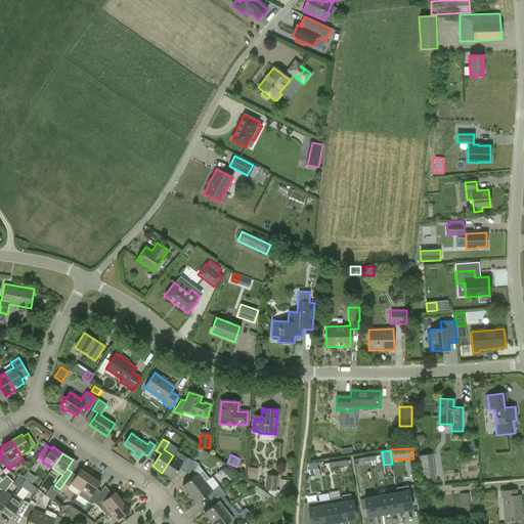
[(431,454),(421,456),(424,478),(434,476),(431,454)]
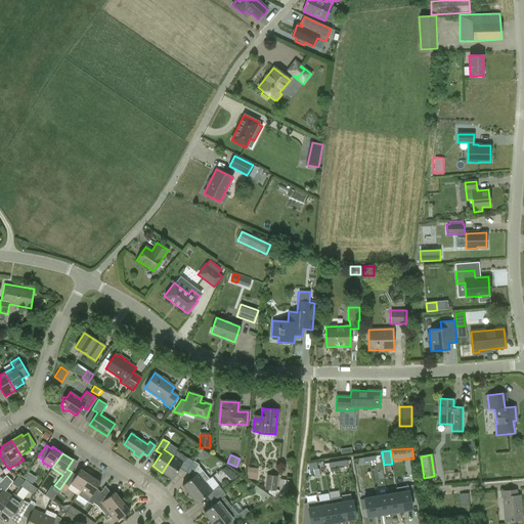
[(183,462),(173,455),(162,473),(171,479),(183,462)]
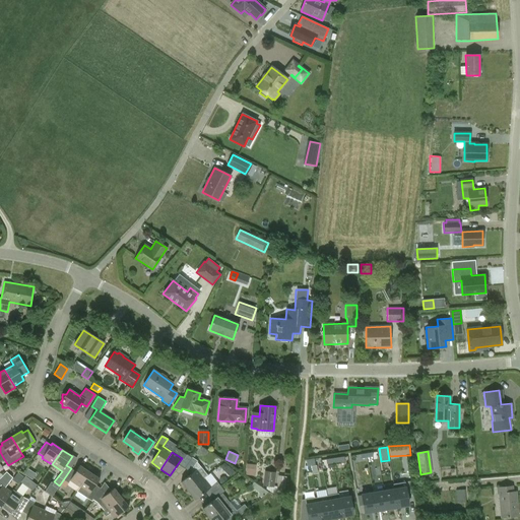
[(179,465),(185,469),(192,458),(187,454),(179,465)]
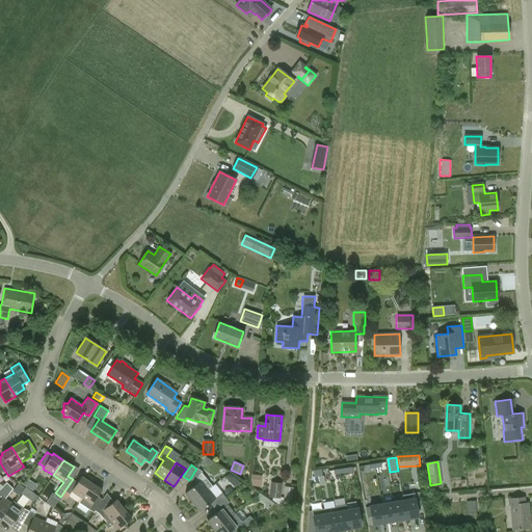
[(195,481),(197,483),(185,494),(192,502),(208,489),(212,486),(201,473),(202,472),(196,469),(189,480),(193,483),(195,481)]
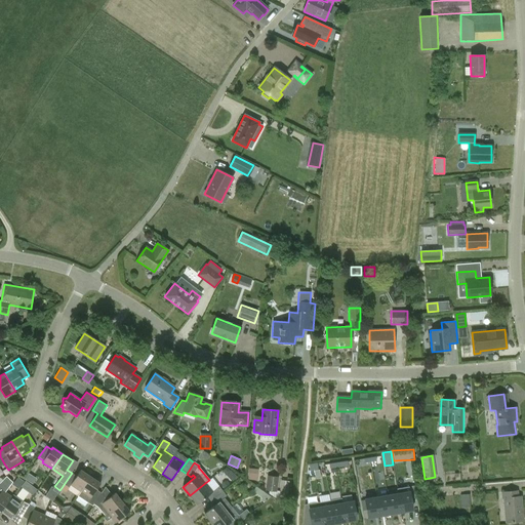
[(258,469),(249,469),(248,480),(255,485),(256,481),(257,481),(258,469)]
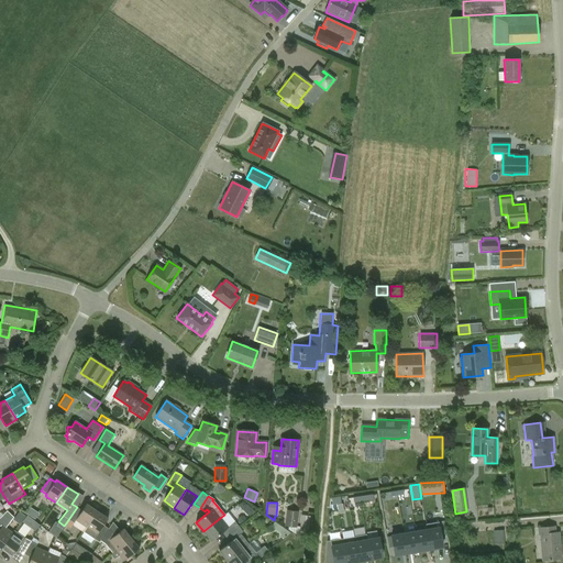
[(75,520),(86,528),(97,511),(86,504),(81,510),(77,507),(65,525),(70,528),(75,520)]
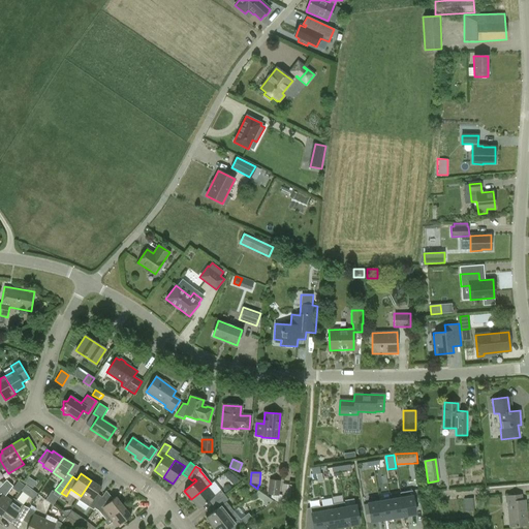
[(214,478),(219,488),(228,483),(224,474),(214,478)]
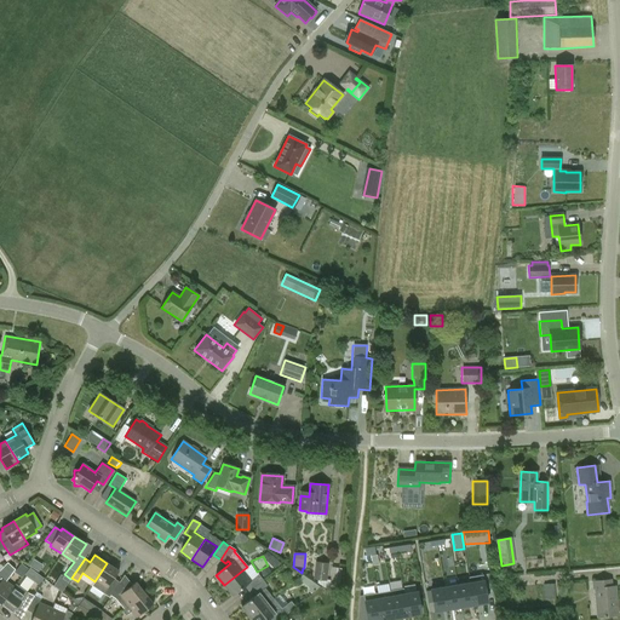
[(315,561),(314,580),(320,580),(319,584),(325,585),(326,581),(328,563),(315,561)]
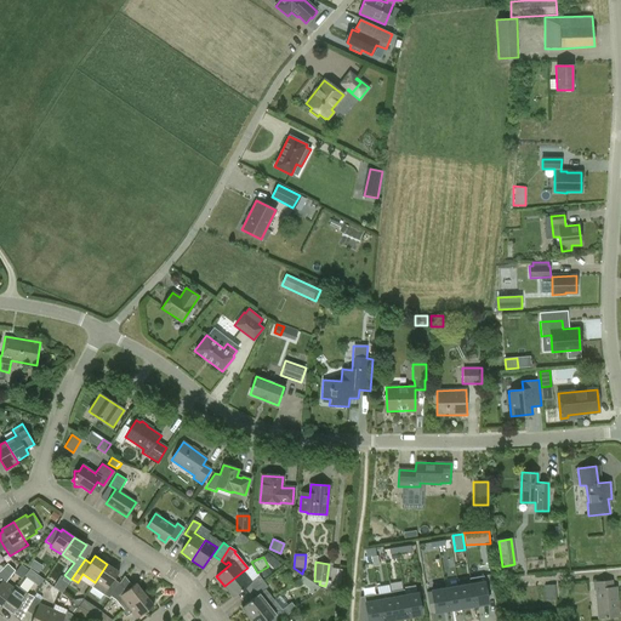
[(22,564),(16,573),(22,577),(28,569),(22,564)]
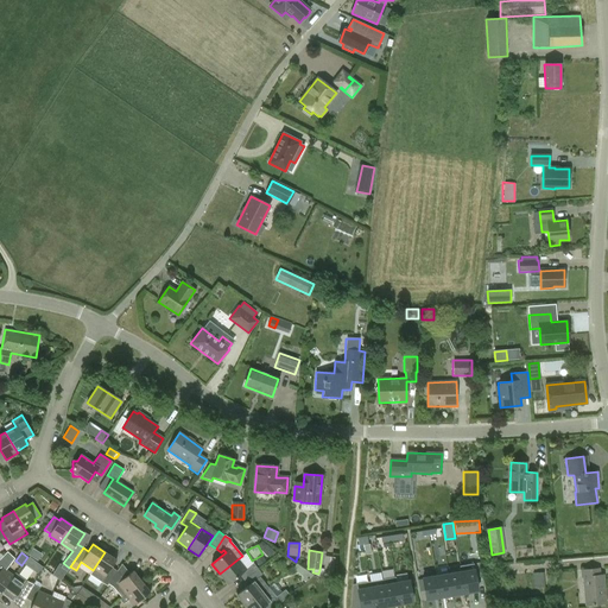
[(107,586),(108,584),(116,571),(112,568),(116,559),(105,552),(93,570),(90,575),(101,582),(107,586)]
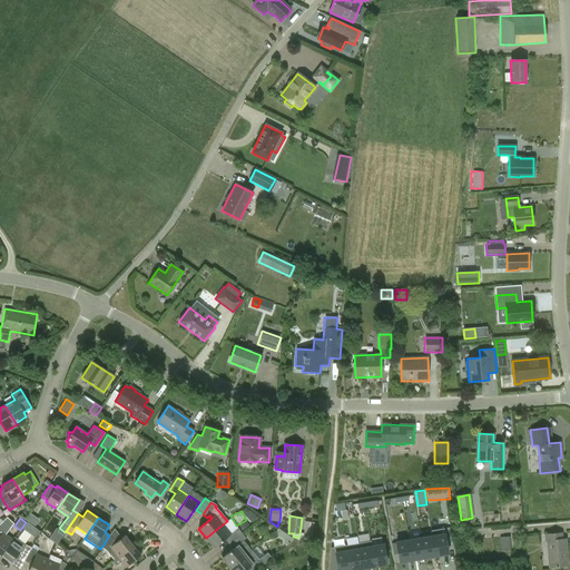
[(226,538),(231,542),(242,533),(237,529),(231,534),(223,524),(206,538),(214,548),(226,538)]
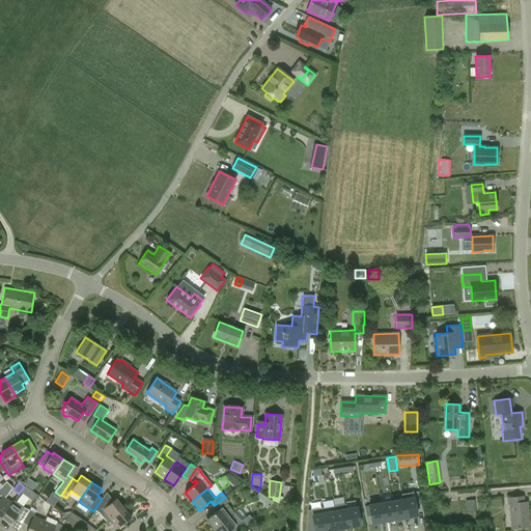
[(0,490),(0,516),(1,518),(11,503),(2,496),(4,494),(2,492),(0,490)]
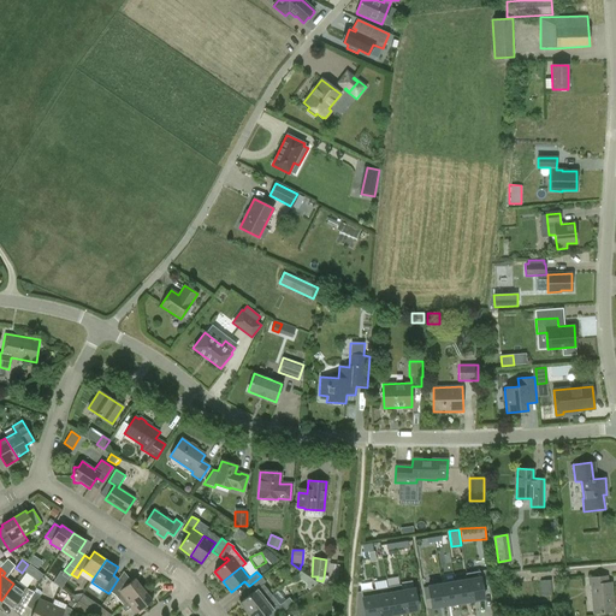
[(466,573),(467,579),(471,600),(484,598),(479,570),(466,573)]
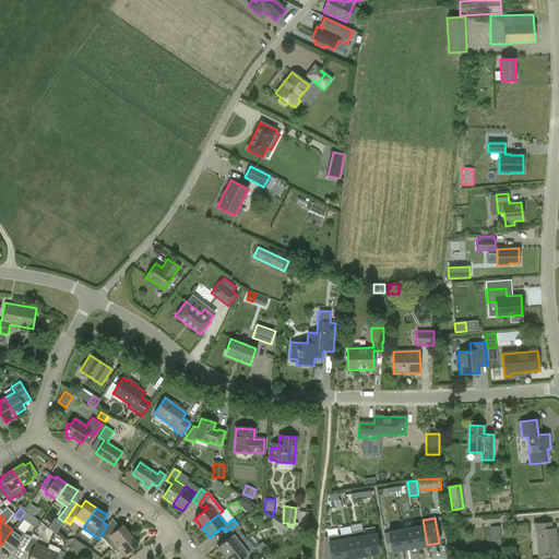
[(99,537),(104,539),(113,549),(115,547),(130,535),(122,525),(119,527),(111,519),(107,525),(99,537)]
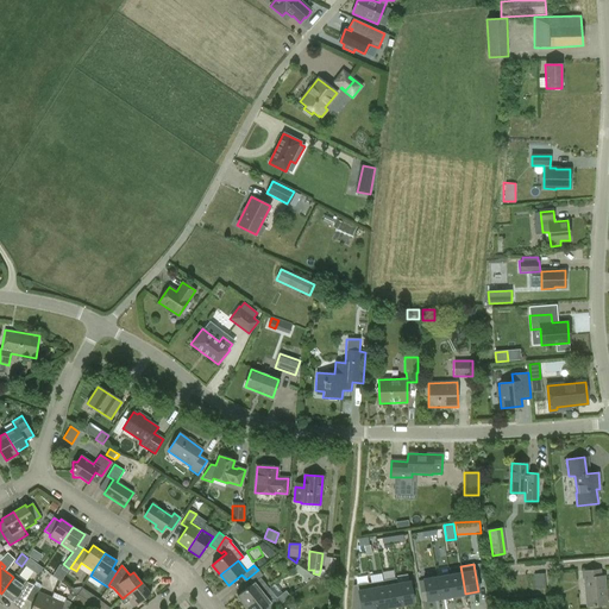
[(263,576),(258,570),(246,579),(250,585),(237,596),(245,607),(268,588),(259,578),(263,576)]
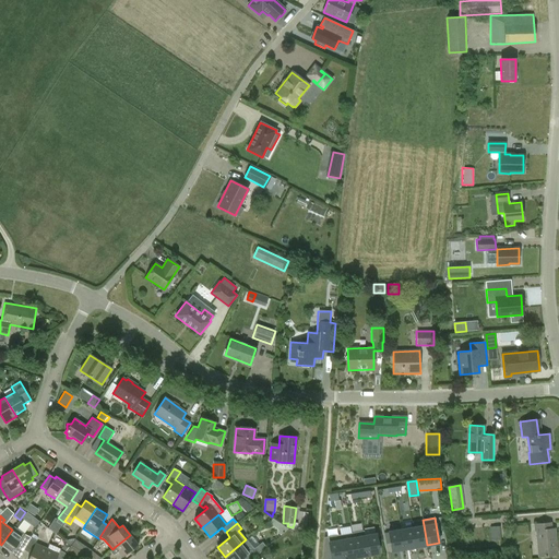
[(551,528),(550,523),(534,524),(534,532),(536,532),(538,557),(557,555),(555,527),(551,528)]
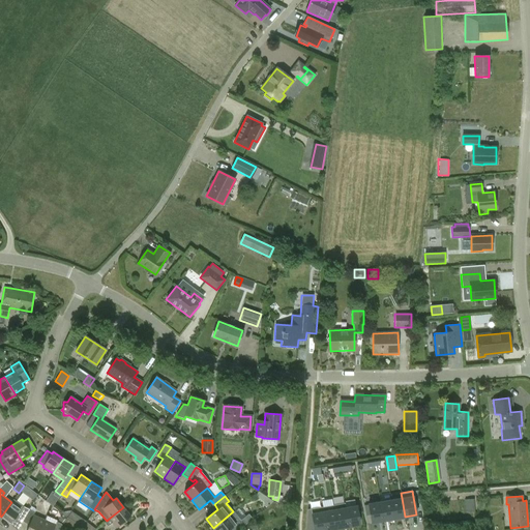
[(266,497),(262,498),(266,507),(273,501),(266,497)]
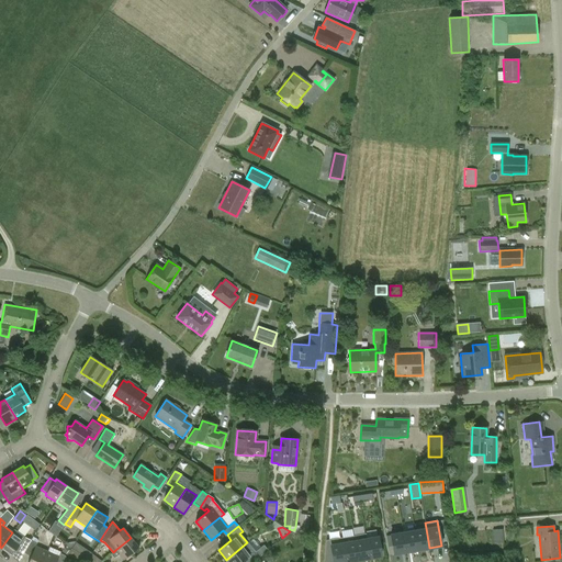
[(418,550),(429,548),(426,528),(414,530),(418,550)]
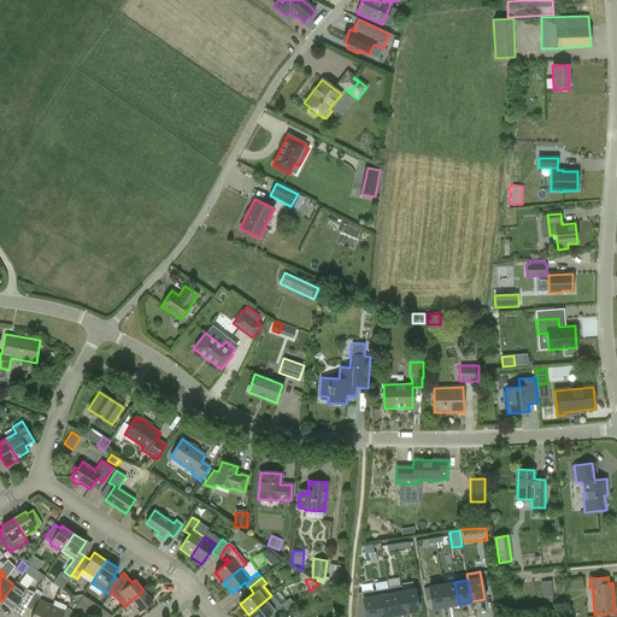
[(552,597),(552,581),(541,580),(541,597),(552,597)]
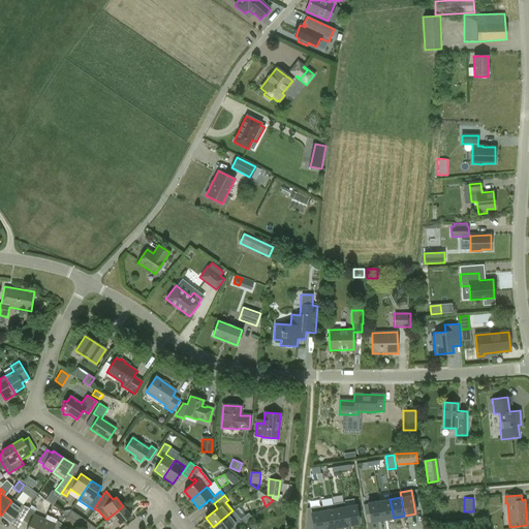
[(394,518),(390,499),(379,501),(382,520),(394,518)]
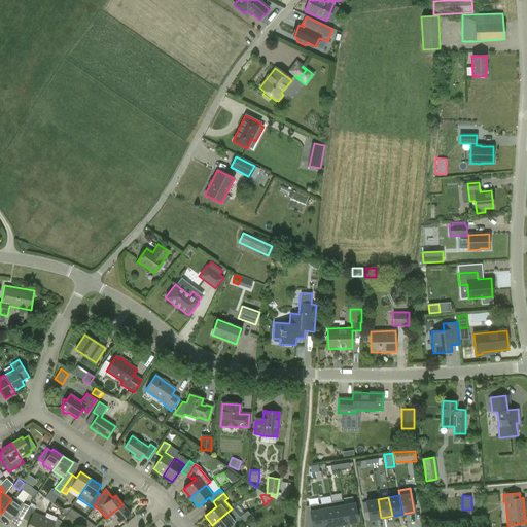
[(15,515),(22,519),(29,506),(23,503),(22,506),(11,499),(1,514),(10,521),(15,515)]
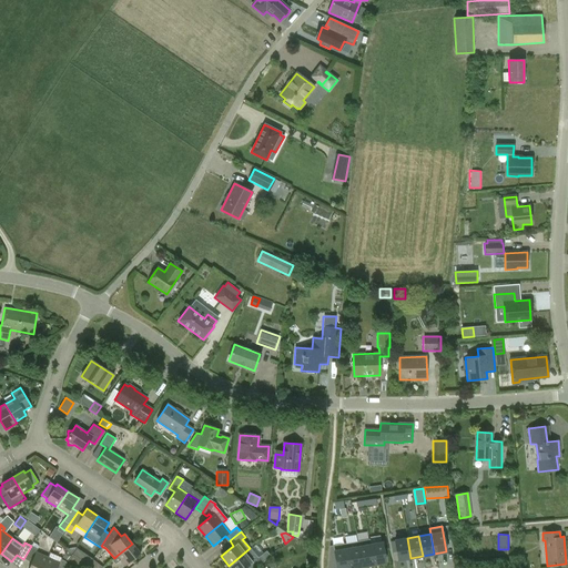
[(411,558),(407,538),(395,540),(398,560),(411,558)]
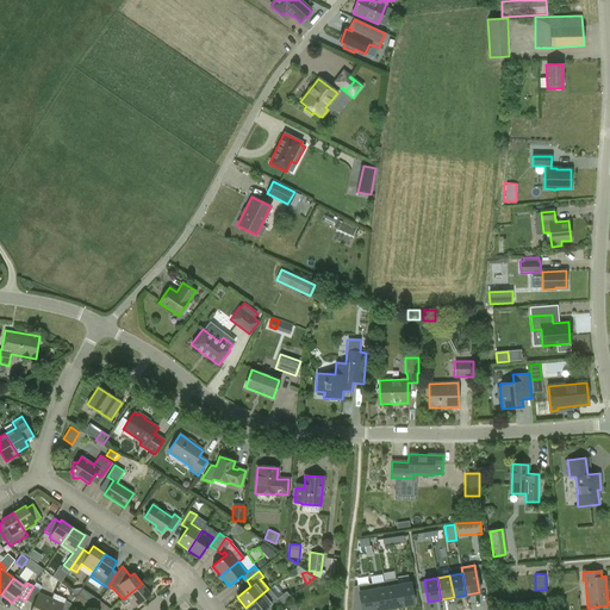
[(402,607),(398,585),(397,579),(384,582),(384,587),(388,609),(402,607)]
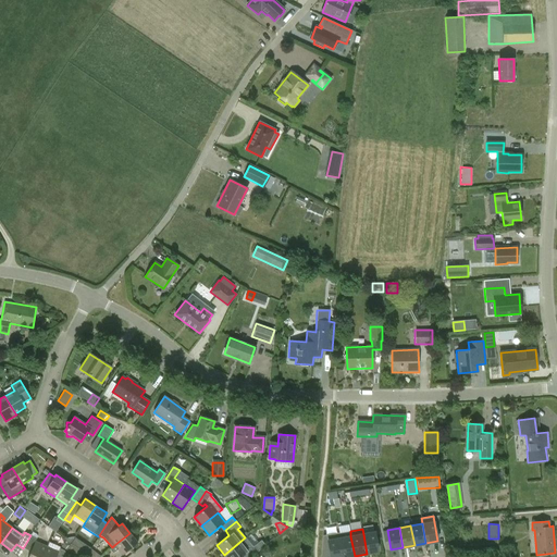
[(245,537),(224,555),(225,556),(239,556),(244,554),(246,556),(250,556),(262,548),(265,545),(254,531),(245,537)]
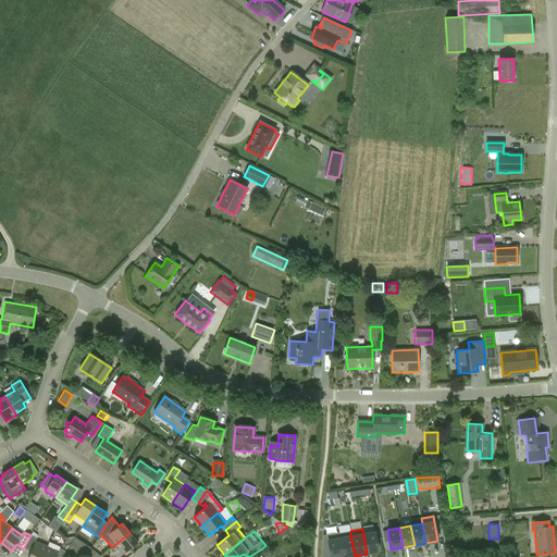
[(374,532),(363,534),(367,554),(378,552),(374,532)]
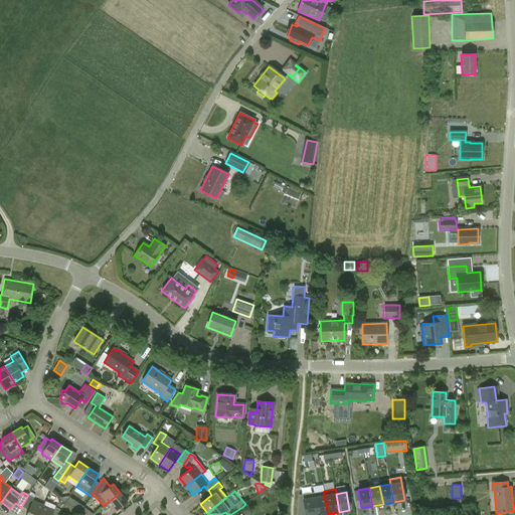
[(105,511),(109,508),(114,513),(128,502),(120,493),(106,504),(104,506),(102,507),(105,511)]
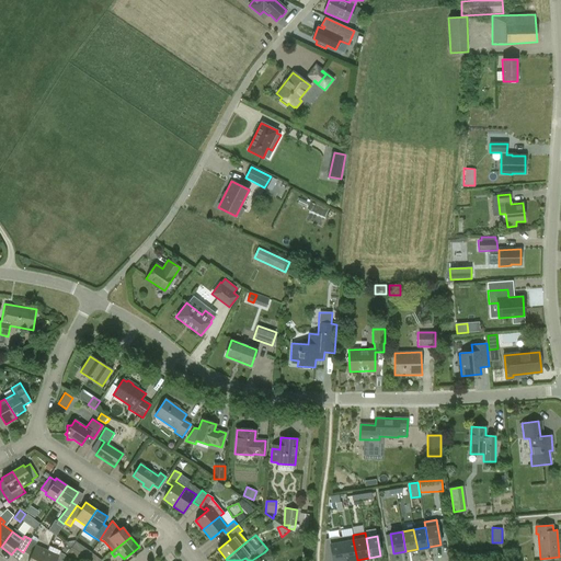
[(344,560),(342,542),(341,537),(329,539),(332,560),(344,560)]
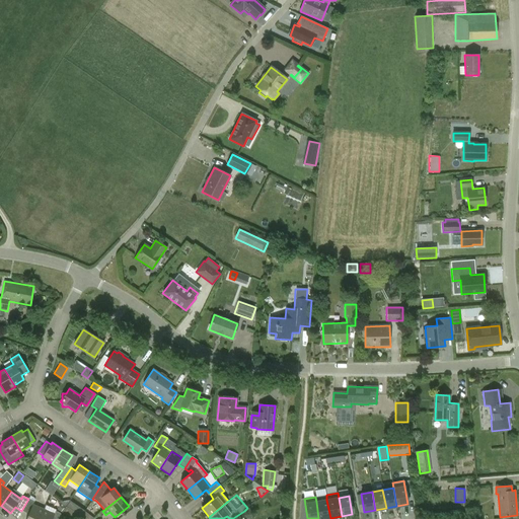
[(28,499),(21,511),(28,514),(25,518),(39,518),(44,509),(32,505),(33,502),(28,499)]
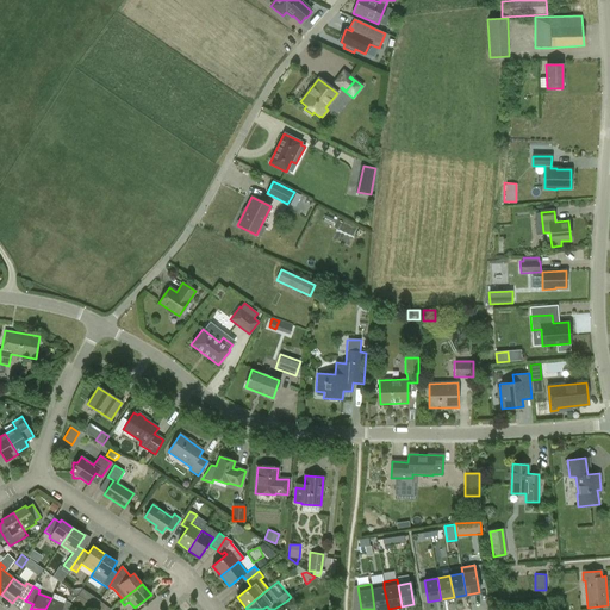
[(374,609),(378,609),(388,609),(384,587),(372,590),(374,609)]
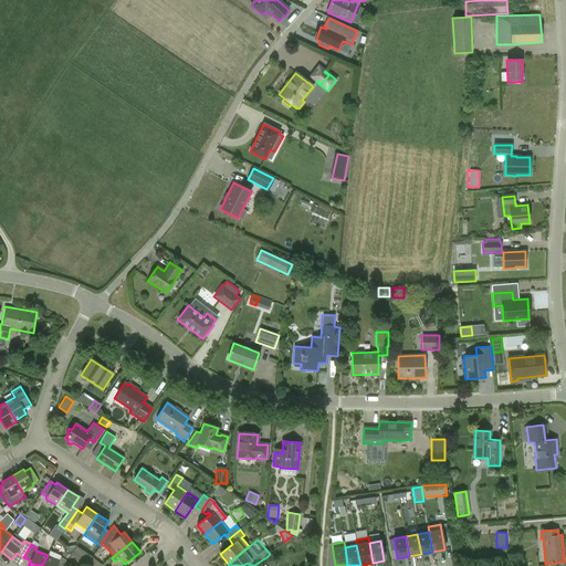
[(76,546),(72,553),(83,559),(88,564),(92,557),(76,546)]
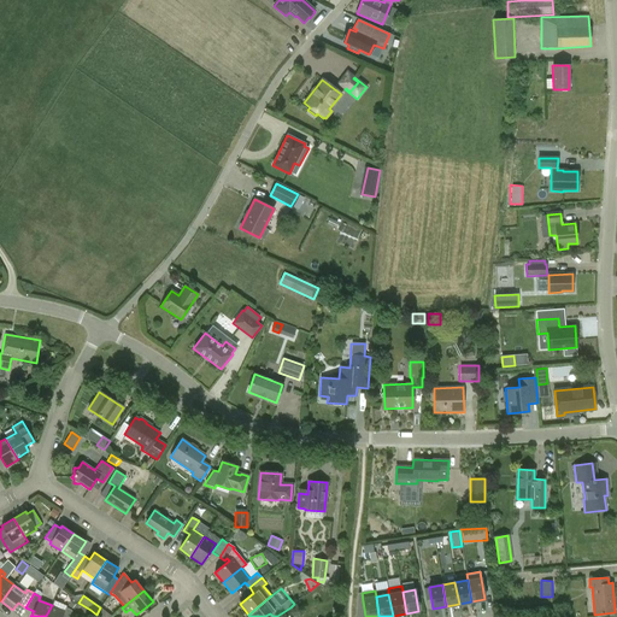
[(84,616),(86,616),(90,610),(78,603),(77,603),(74,610),(84,616)]
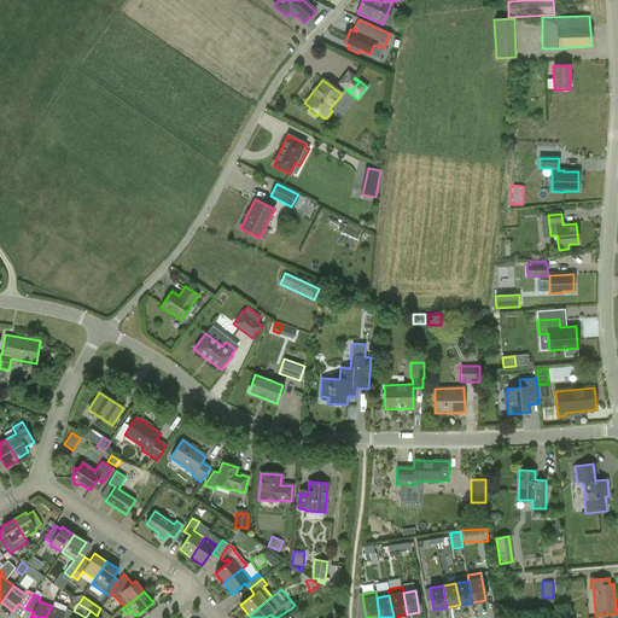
[(64,612),(52,606),(46,617),(69,617),(73,612),(66,608),(64,612)]
